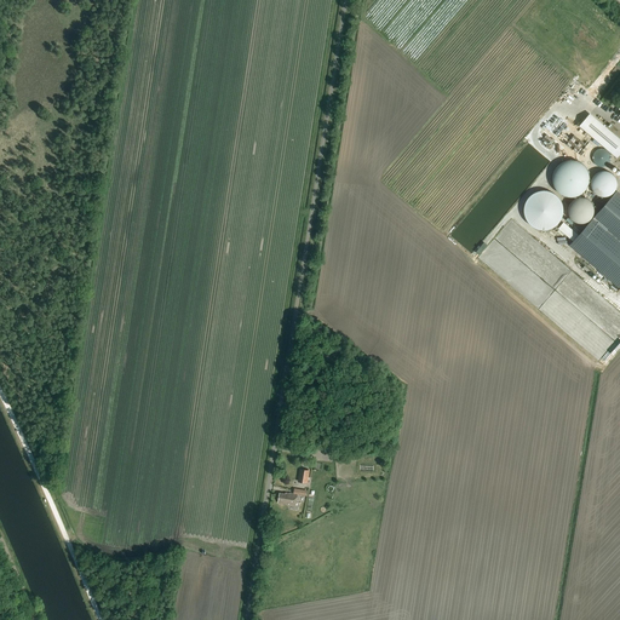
[(619,153),(619,141),(590,115),(580,126),(618,158),(619,153)]
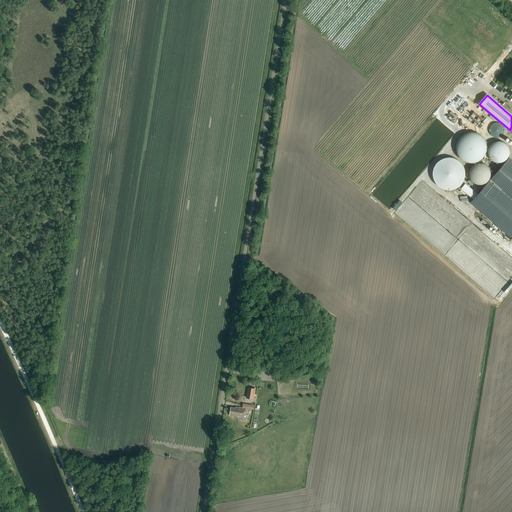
[(504,133),(505,129),(503,126),(501,124),(498,123),(494,123),(491,125),(490,128),(489,132),(491,135),(493,137),(497,138),(500,137),(503,135),(504,133)]
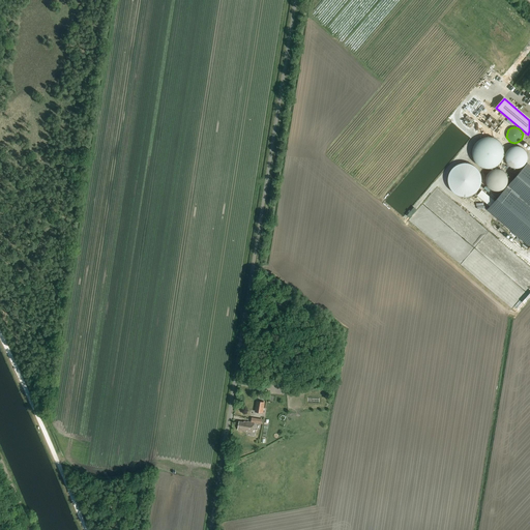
[(503,158),(504,155),(504,151),(503,148),(502,145),(500,142),(497,140),(494,138),(491,137),(487,137),(483,138),(480,139),(477,142),(475,144),(473,147),(472,151),(472,154),(473,157),(474,162),(476,164),(479,167),(482,168),(486,169),(490,169),(493,168),(496,167),(499,165),(501,162),(503,158)]
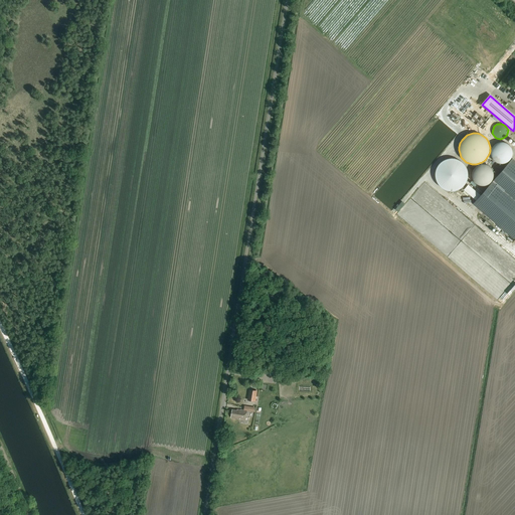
[(510,146),(507,144),(504,142),(500,142),(497,144),(494,146),(492,149),(491,152),(491,156),(493,159),(495,161),(498,163),(502,164),(505,163),(508,161),(511,159),(512,156),(512,152),(512,149),(510,146)]
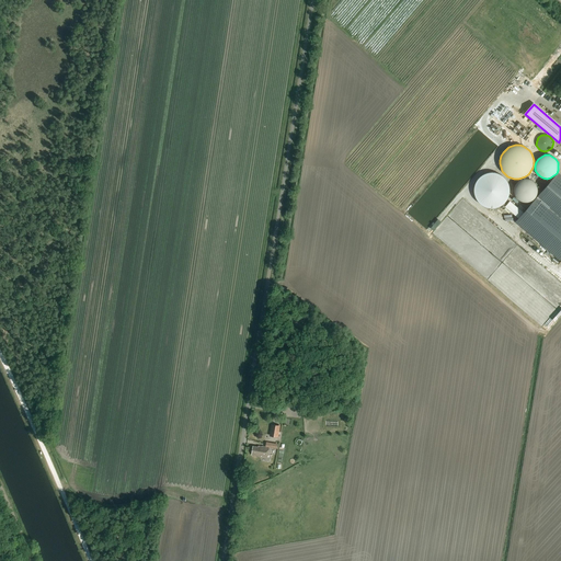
[(474,191),(474,195),(477,199),(479,203),(483,206),(487,207),(491,208),(495,208),(500,206),(503,204),(506,201),(508,196),(510,193),(510,189),(508,184),(506,180),(503,176),(499,174),(495,173),(491,173),(487,174),(482,175),(479,179),(477,182),(474,186),(474,191)]
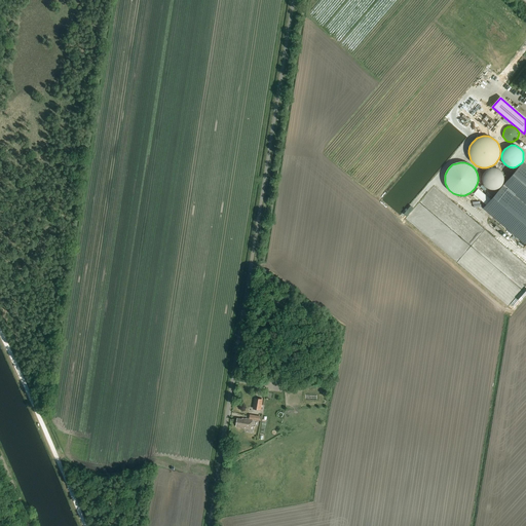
[(504,181),(504,178),(503,174),(500,171),(497,168),(494,167),(490,167),(486,170),(484,173),(482,176),(482,180),(483,184),(485,187),(488,189),(492,190),(496,189),(499,188),(502,185),(504,181)]
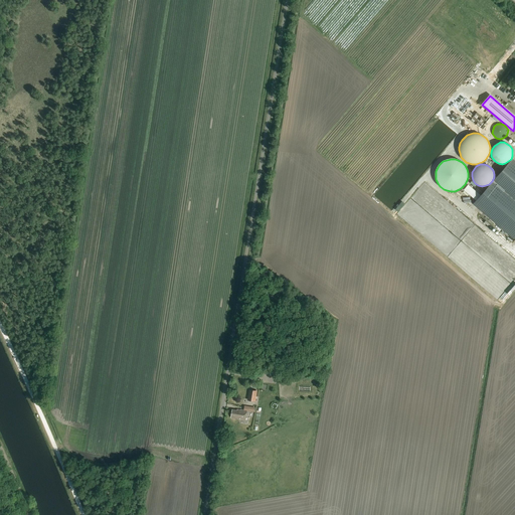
[(492,186),(476,204),(488,214),(507,213),(506,210),(503,203),(501,201),(501,198),(504,194),(508,194),(511,190),(512,191),(512,187),(514,184),(514,166),(508,167),(494,183),(496,186),(492,186)]
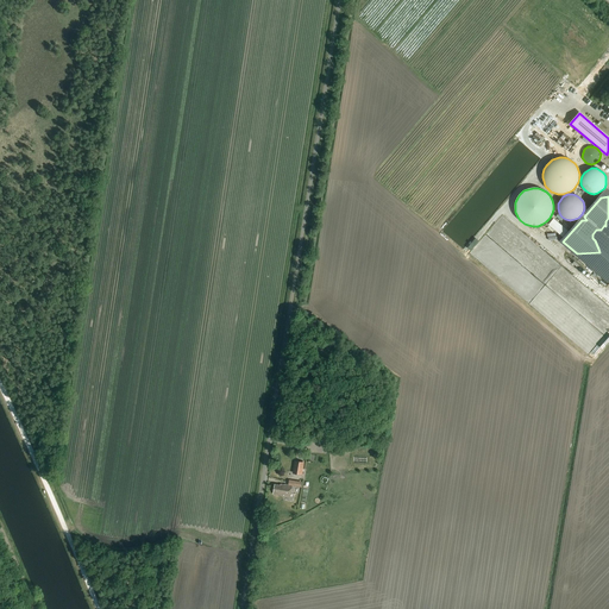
[(562,225),(553,219),(548,225),(557,232),(562,225)]
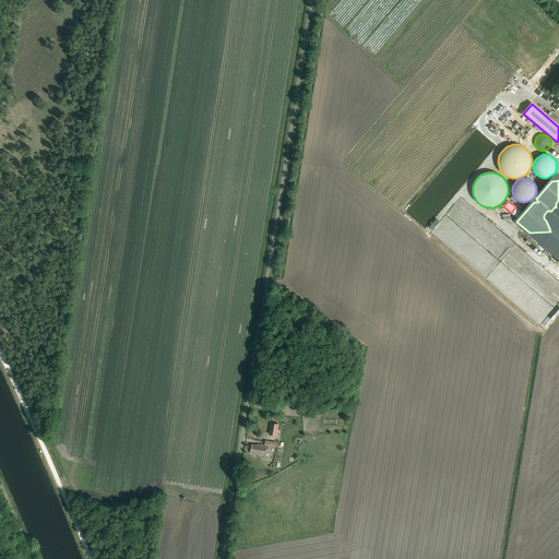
[(558,258),(558,232),(555,232),(555,233),(552,237),(549,237),(545,241),(540,241),(555,256),(556,256),(558,258)]
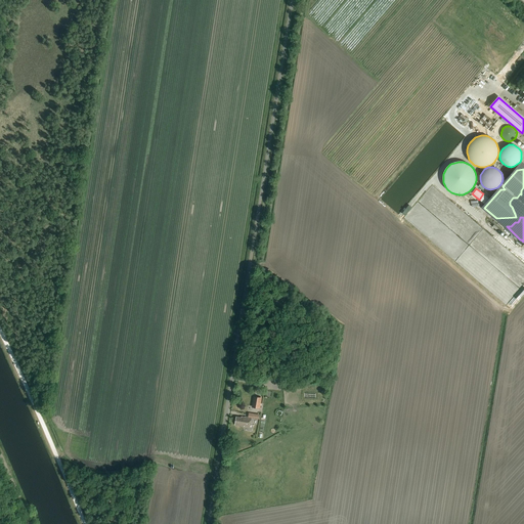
[(254,396),(252,407),(260,408),(262,398),(254,396)]
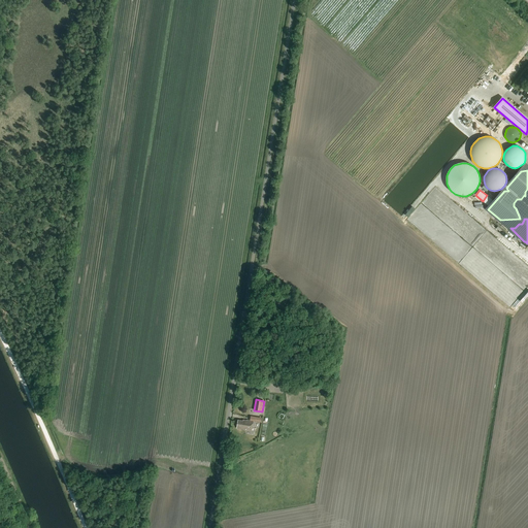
[(253,430),(254,422),(261,423),(262,418),(252,417),(251,421),(246,420),(246,421),(238,420),(237,429),(253,430)]
